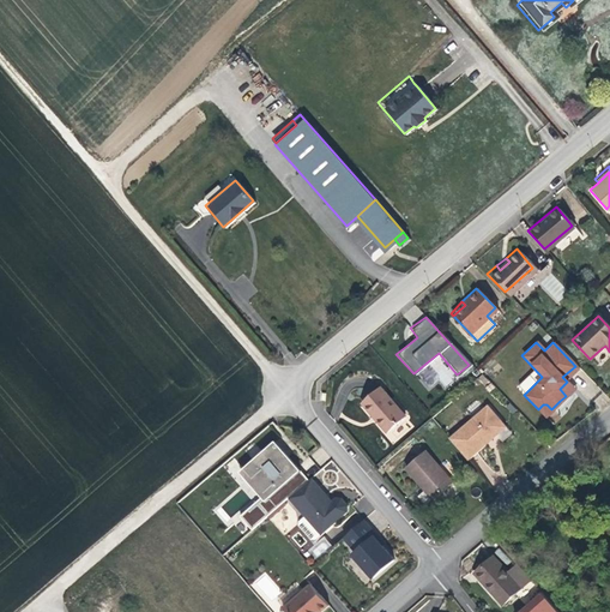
[(484,382),(478,376),(475,379),(481,385),(484,382)]
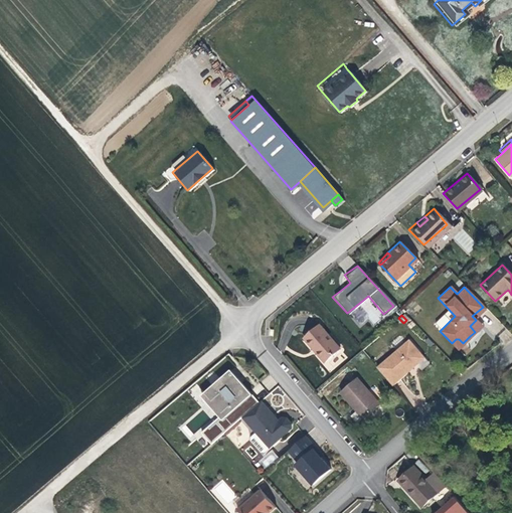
[(481,326),(476,320),(470,326),(475,332),(481,326)]
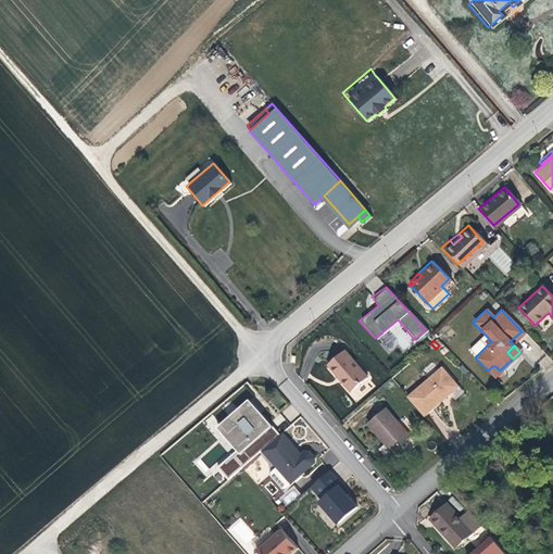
[(364,376),(342,352),(326,366),(337,378),(349,390),(364,376)]
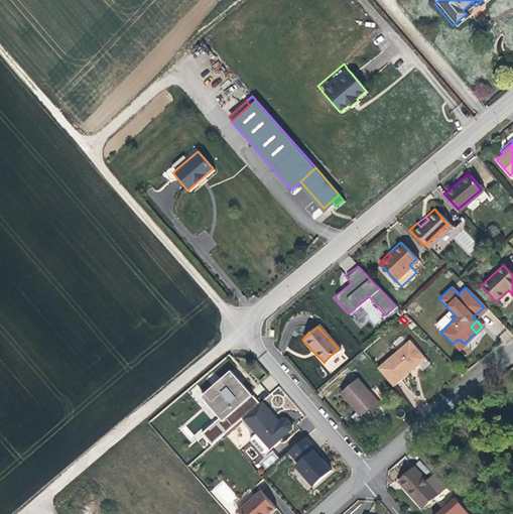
[(376,368),(391,386),(407,372),(406,370),(409,367),(411,369),(423,358),(408,340),(376,368)]
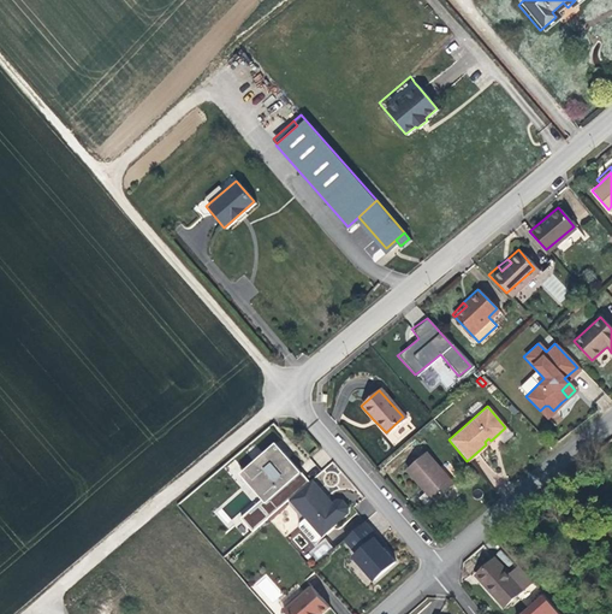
[(546,418),(553,411),(548,406),(545,406),(540,411),(546,418)]
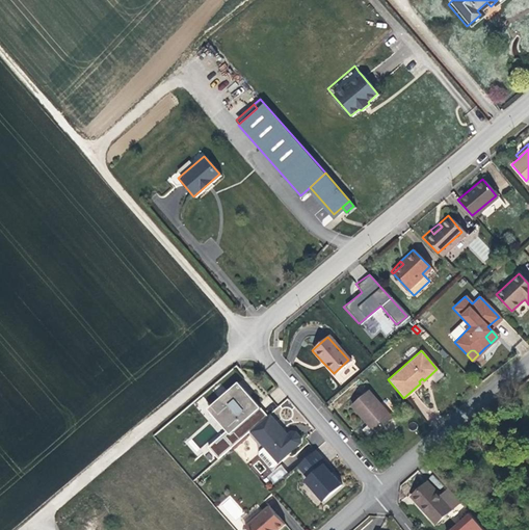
[(236,385),(252,402),(254,400),(245,391),(237,381),(206,407),(225,430),(214,440),(215,441),(230,428),(211,407),(236,385)]
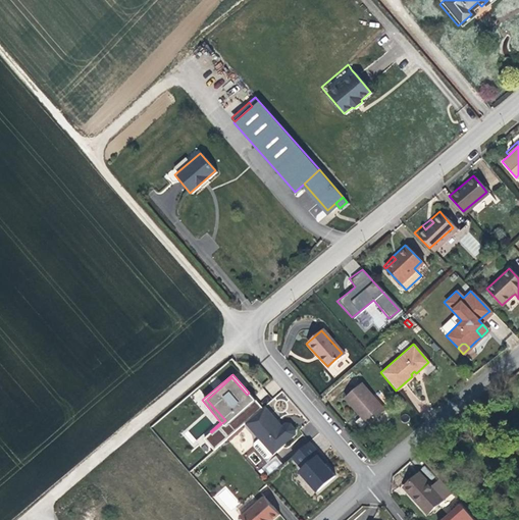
[(203,437),(213,449),(225,437),(261,407),(249,393),(247,395),(231,377),(207,400),(225,420),(211,432),(210,431),(203,437)]
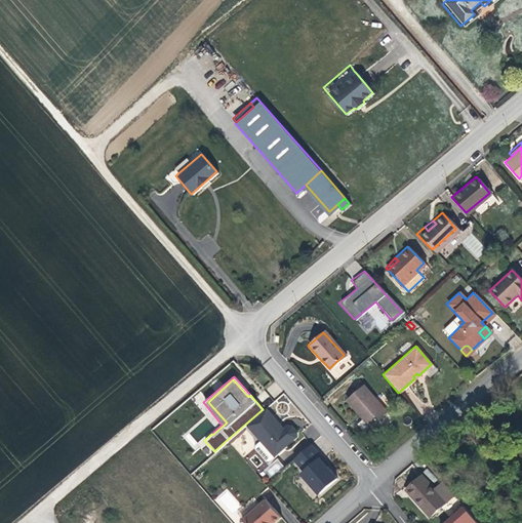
[(363,386),(347,400),(353,407),(370,427),(387,412),(363,386)]
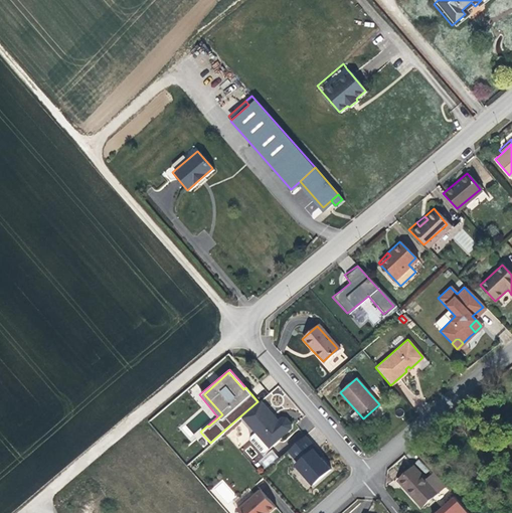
[(260,399),(241,416),(254,432),(268,447),(290,428),(290,422),(285,416),(280,415),(277,418),(276,419),(274,417),(270,413),(272,412),(260,399)]
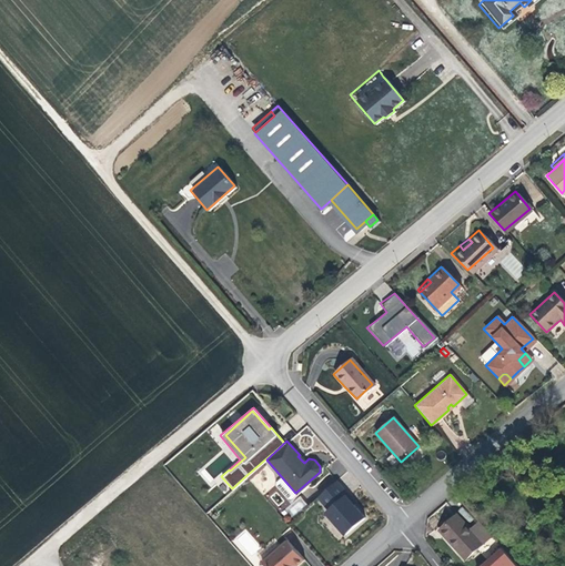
[(290,497),(295,493),(281,476),(275,482),(275,485),(286,497),(290,497)]
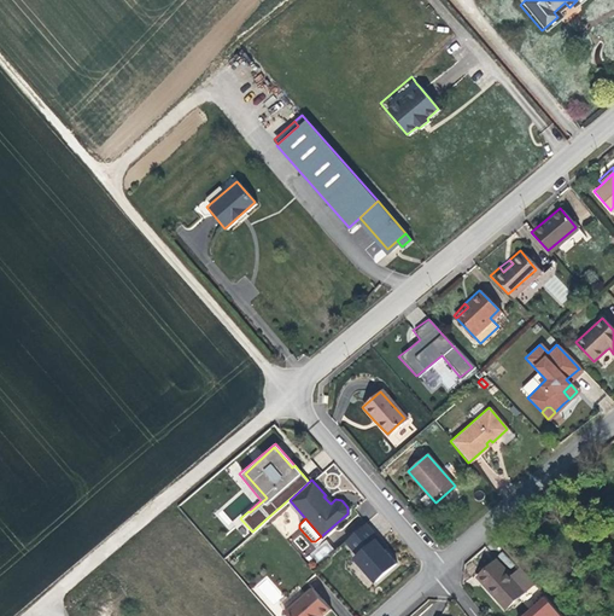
[(375,539),(378,538),(364,522),(344,540),(356,555),(352,557),(373,581),(395,562),(382,547),(379,544),(375,539)]
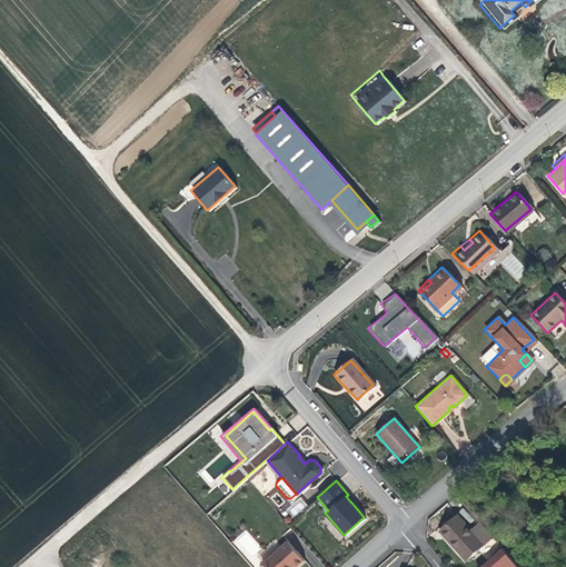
[(298,496),(284,508),(293,518),(306,506),(298,496)]
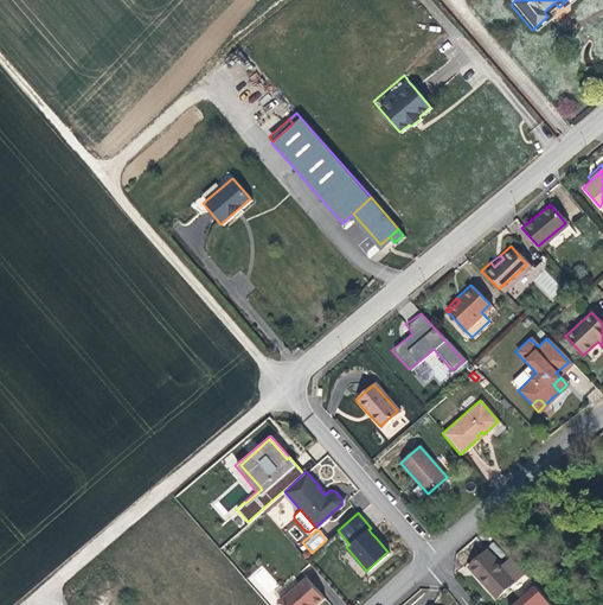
[(494,596),(523,572),(508,555),(500,564),(486,548),(470,561),(489,583),(486,586),(494,596)]
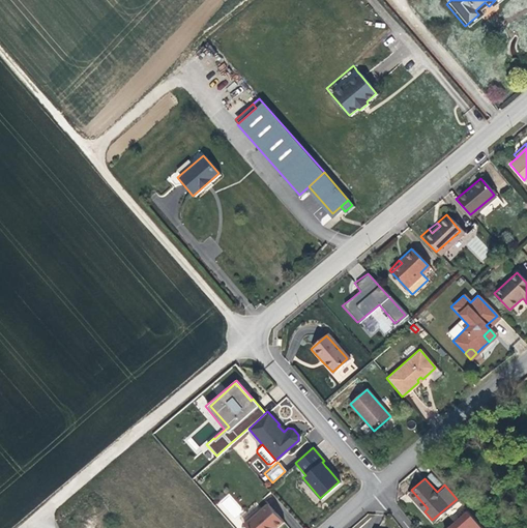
[(425,511),(428,508),(411,490),(407,493),(425,511)]
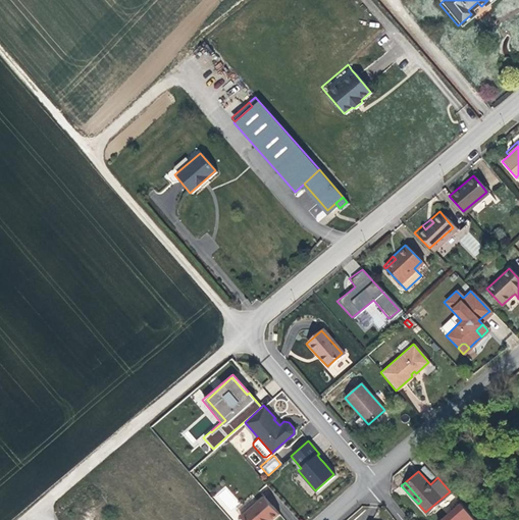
[(267,506),(269,504),(262,496),(260,497),(267,506)]
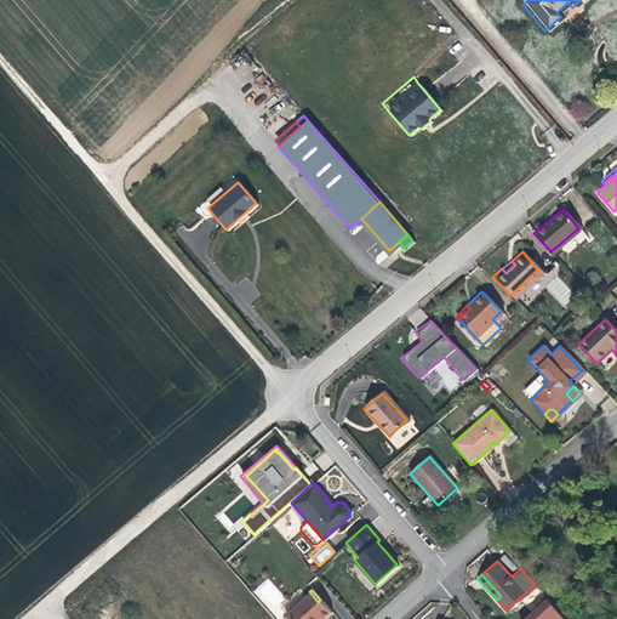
[(318,602),(309,591),(304,596),(284,614),(289,618),(320,618),(321,618),(330,611),(320,600),(318,602)]
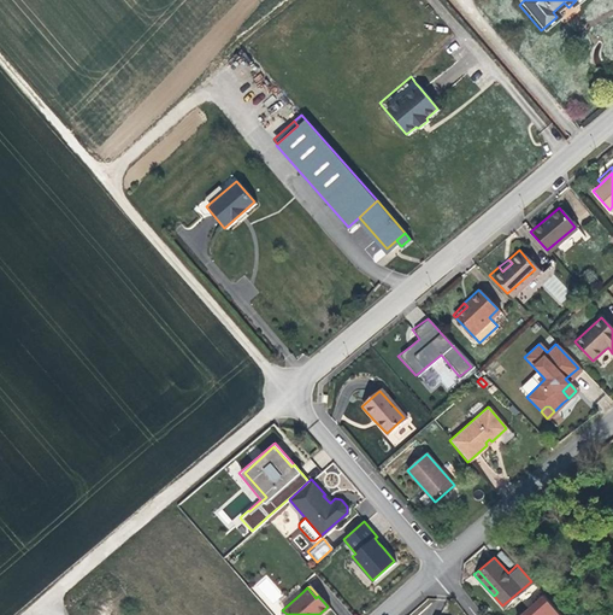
[(561,614),(542,593),(519,614),(518,614),(561,614)]
